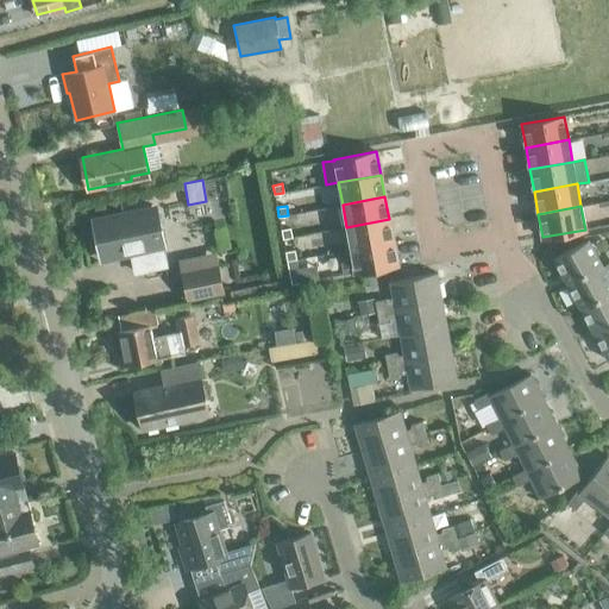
[(158,208),(94,221),(104,268),(132,262),(136,278),(173,270),(158,208)]
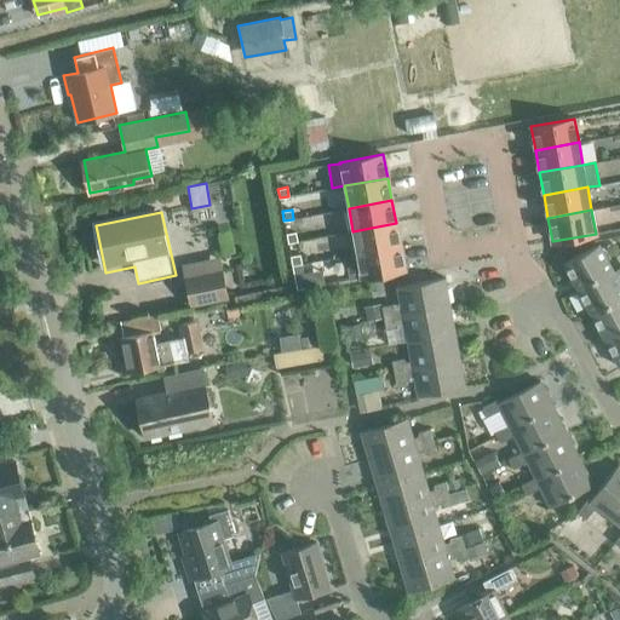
[(348,254),(397,245),(394,228),(343,237),(348,254)]
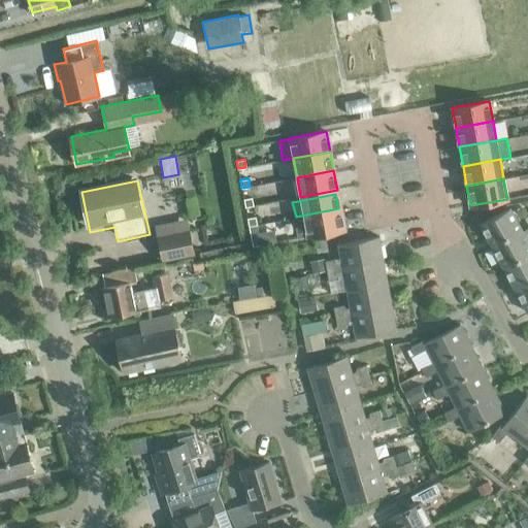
[(253,205),(252,197),(243,199),(245,207),(253,205)]
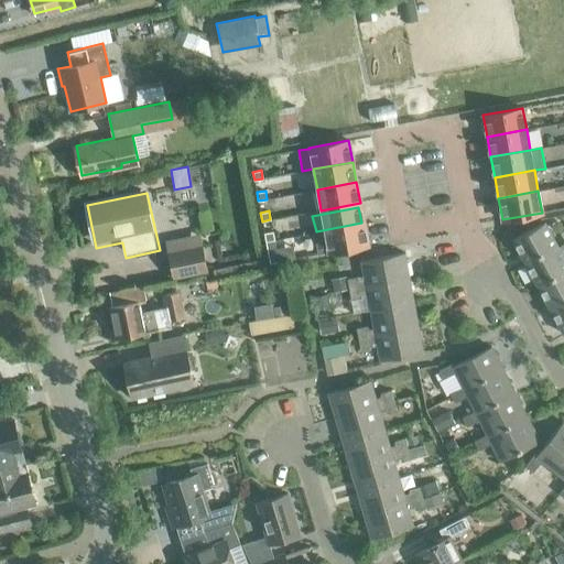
[(525,263),(557,246),(544,221),(512,239),(525,263)]
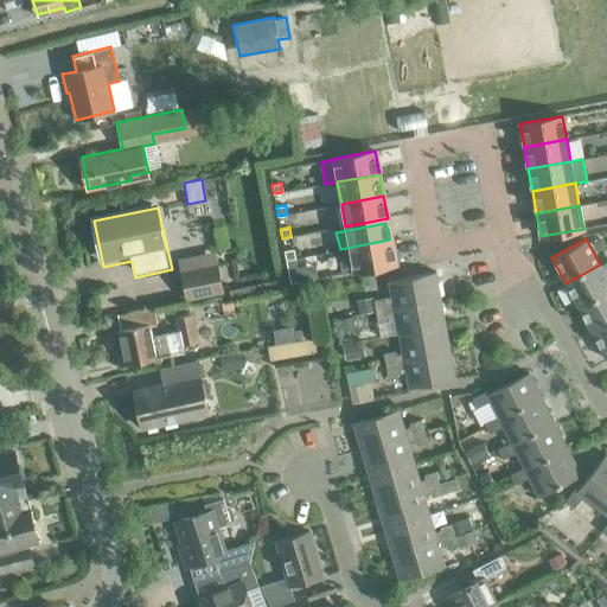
[(337,250),(342,273),(353,270),(353,272),(396,263),(391,241),(350,248),(337,250)]
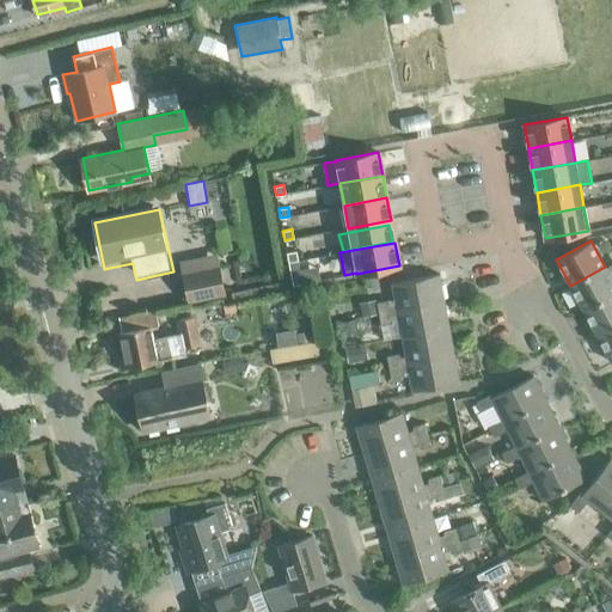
[(298,261),(297,251),(287,252),(288,262),(298,261)]
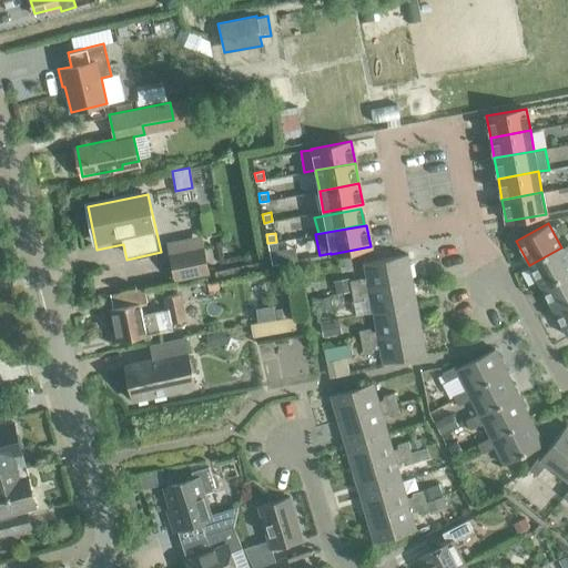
[(541,288),(567,273),(567,260),(561,247),(529,265),(541,288)]
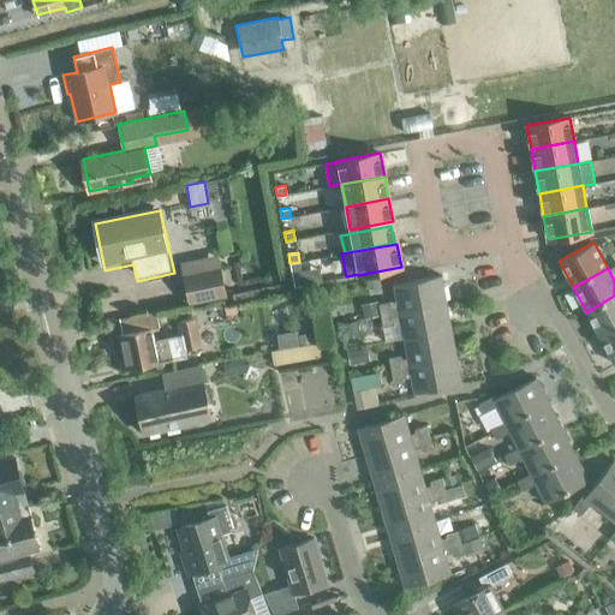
[(304,285),(302,275),(292,278),(294,287),(304,285)]
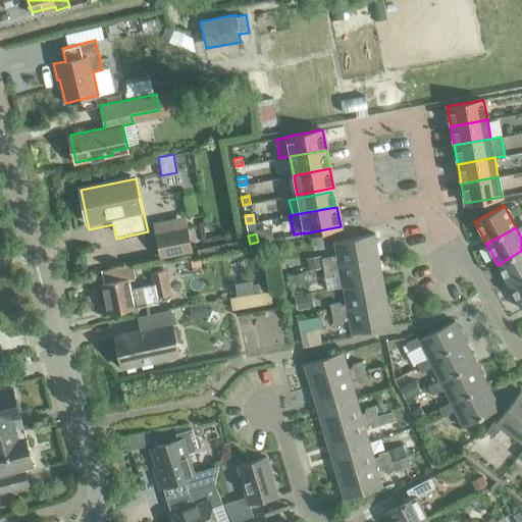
[(323,268),(379,257),(374,233),(334,241),(337,258),(332,259),(331,256),(321,258),(323,268)]
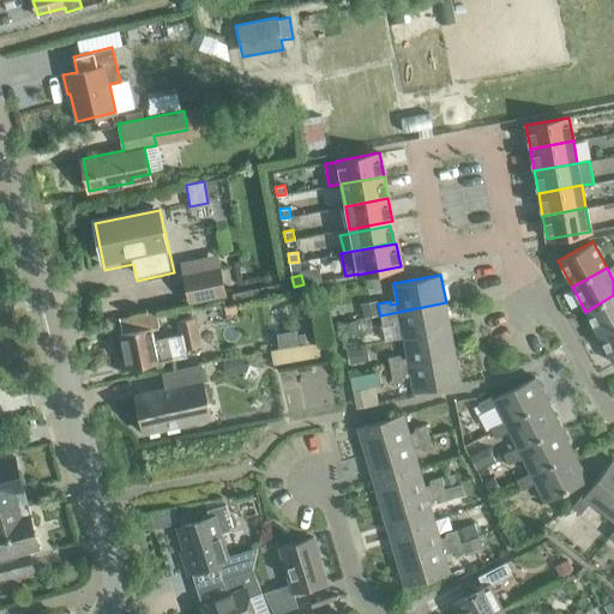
[(217,276),(185,283),(190,311),(223,305),(217,276)]
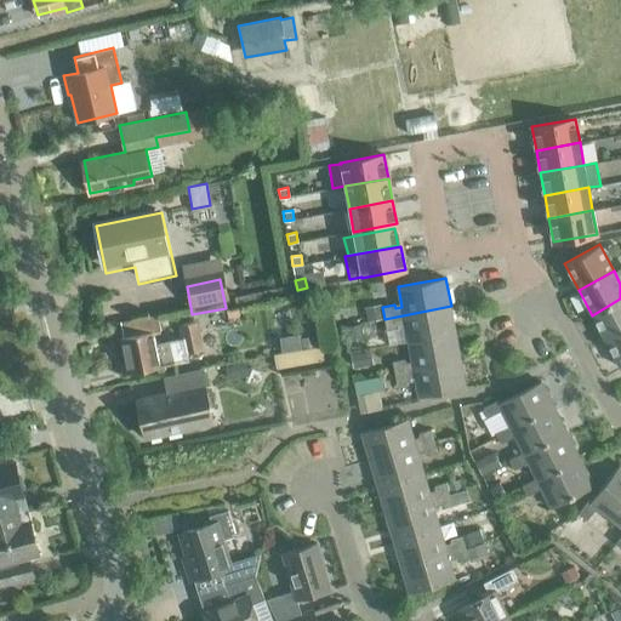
[(605,341),(620,331),(620,298),(592,315),(605,341)]
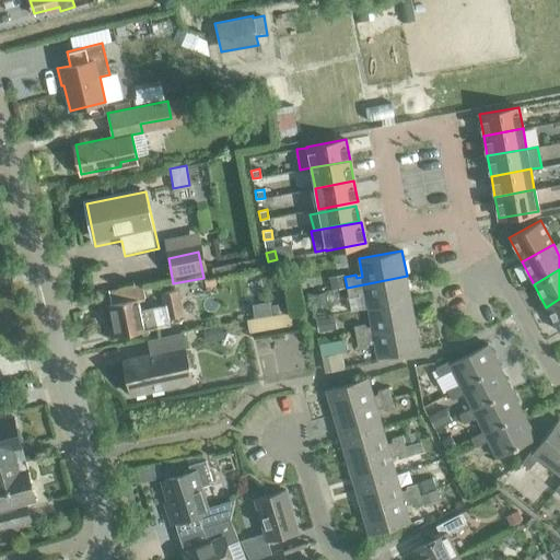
[(368,308),(411,300),(407,276),(347,288),(349,298),(359,295),(359,292),(364,291),(368,308)]
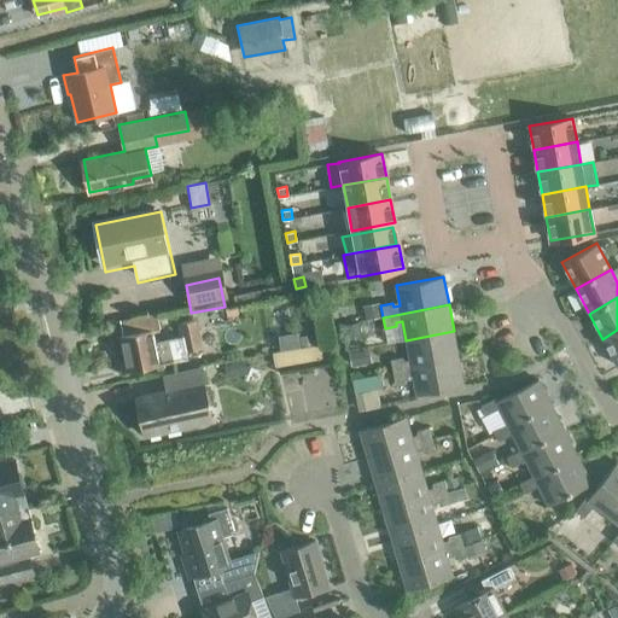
[(173,338),(155,342),(153,336),(162,333),(158,316),(124,324),(127,334),(121,336),(122,338),(115,339),(118,359),(126,357),(128,372),(176,362),(174,353),(175,353),(173,338)]
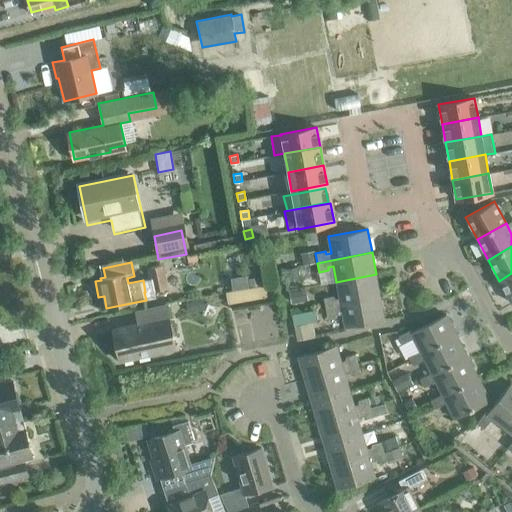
[(148,268),(150,279),(153,291),(167,288),(162,266),(148,268)]
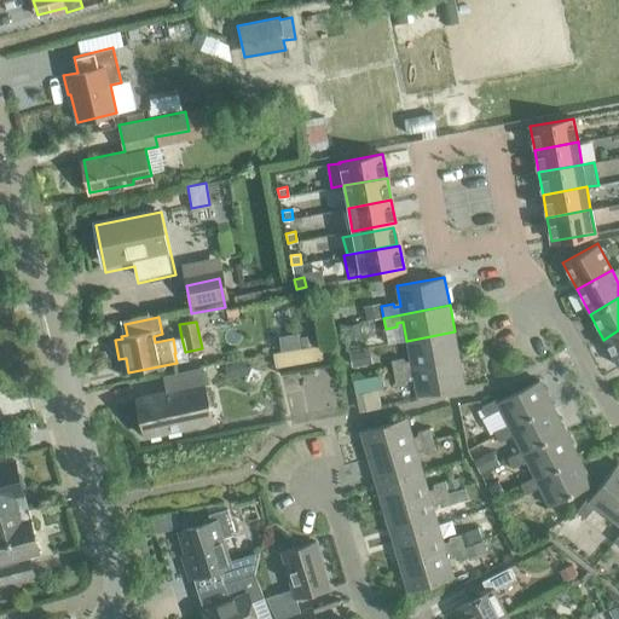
[(618,330),(603,340),(618,366),(618,365),(618,330)]
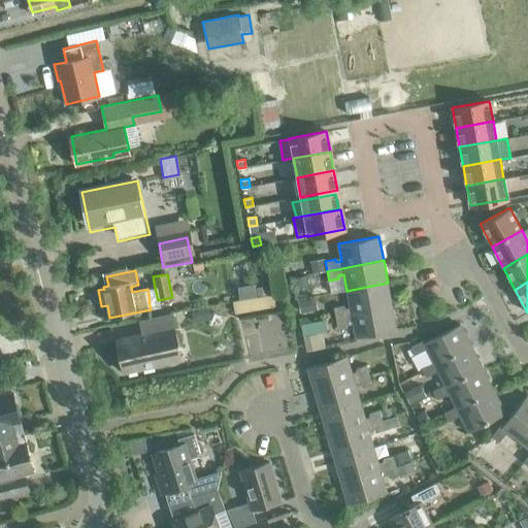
[(335,317),(392,306),(388,283),(347,291),(350,307),(344,308),(343,305),(334,307),(335,317)]
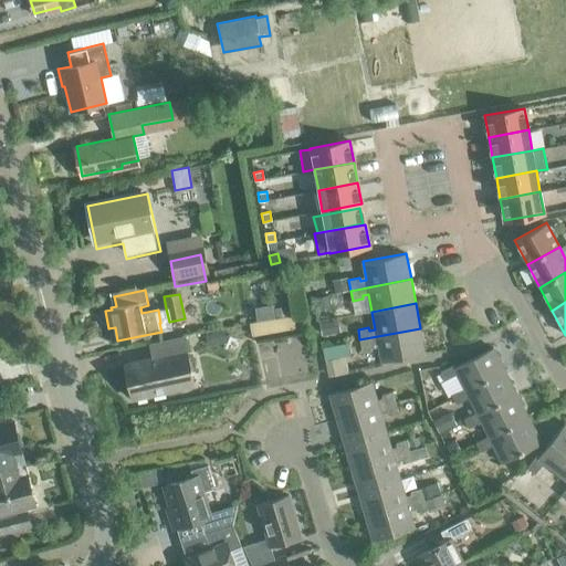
[(250,323),(252,335),(295,327),(293,315),(250,323)]
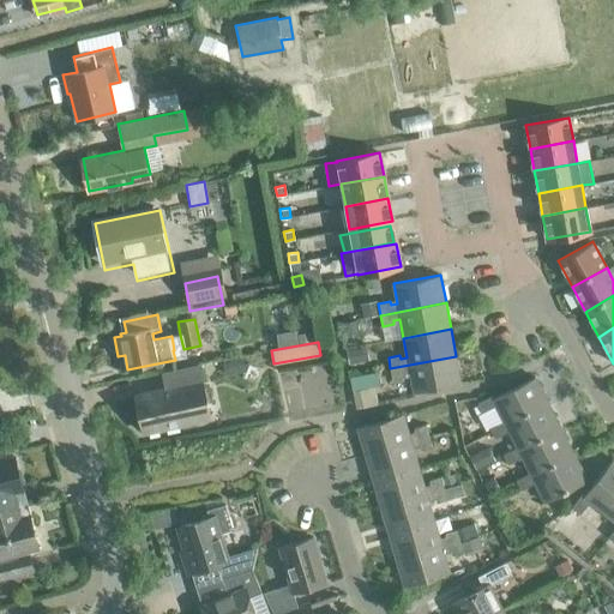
[(456,356),(390,368),(392,380),(404,378),(404,374),(410,373),(414,392),(462,384),(456,356)]
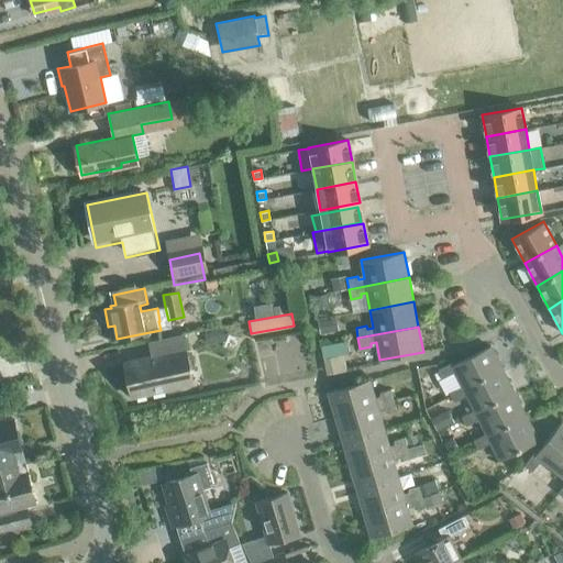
[(124,362),(132,396),(192,383),(183,335),(157,341),(161,354),(124,362)]
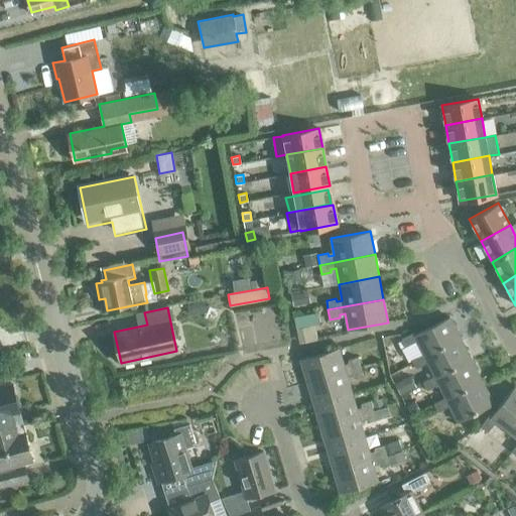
[(294,316),(296,328),(319,323),(316,312),(294,316)]
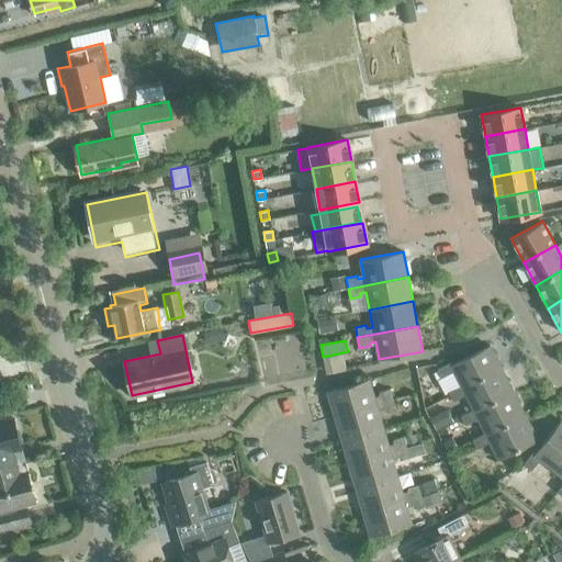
[(463,389),(502,369),(490,345),(452,363),(450,361),(437,369),(441,378),(453,371),(461,385),(463,389)]
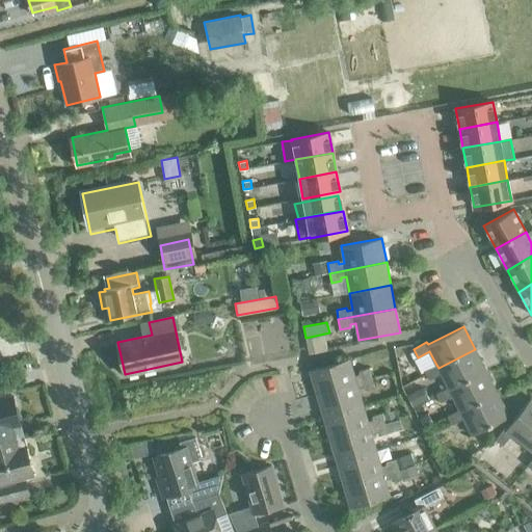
[(449,390),(486,371),(475,349),(439,368),(436,365),(424,371),(429,379),(441,373),(448,388),(449,390)]
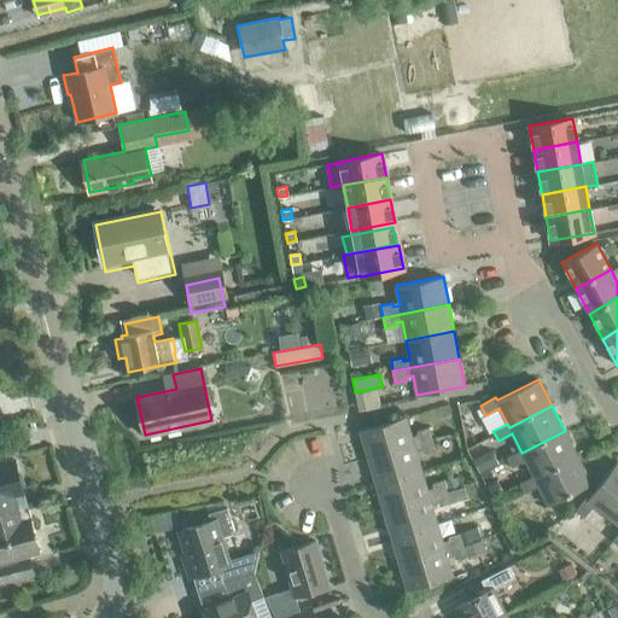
[(367,458),(431,439),(429,427),(417,430),(418,435),(412,436),(406,417),(359,431),(367,458)]
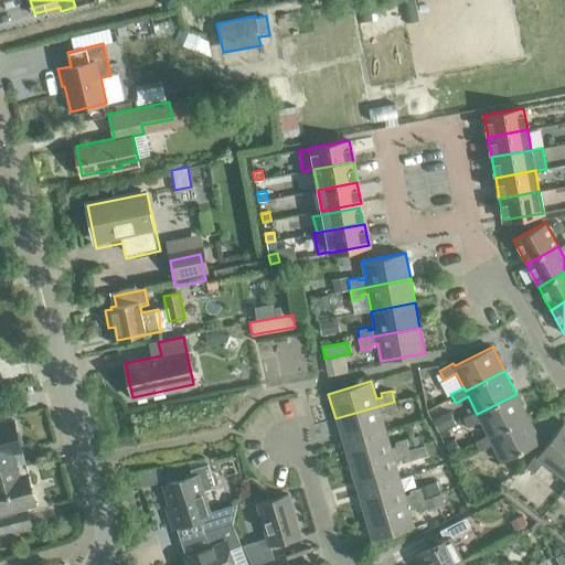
[(489,437),(528,418),(516,394),(477,414),(476,412),(462,417),(467,427),(480,420),(488,435),(489,437)]
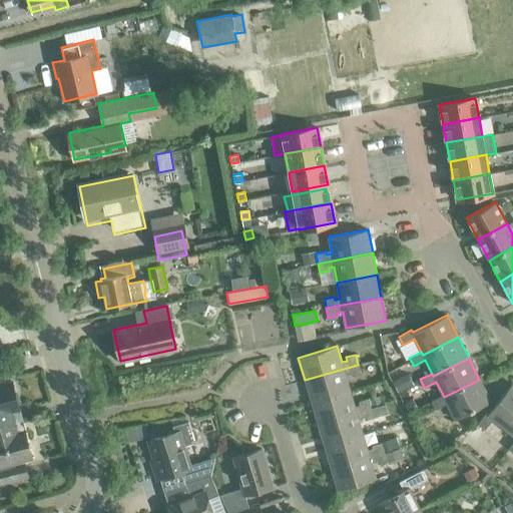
[(311,402),(350,391),(345,375),(350,373),(352,376),(361,374),(358,365),(305,380),(311,402)]
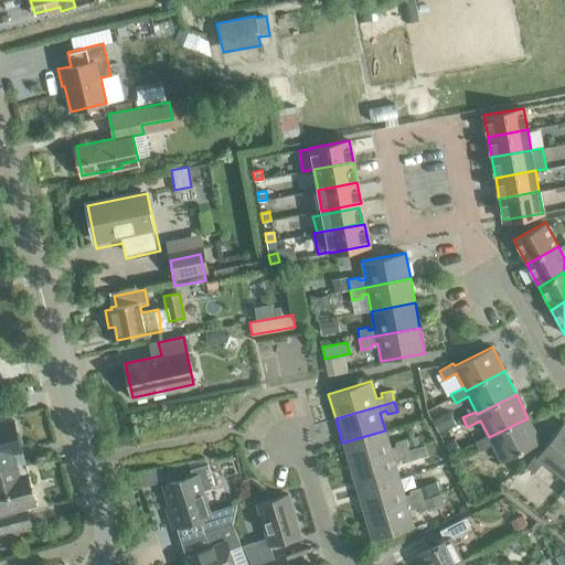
[(0,468),(17,465),(14,455),(21,452),(13,420),(4,423),(0,405),(0,468)]
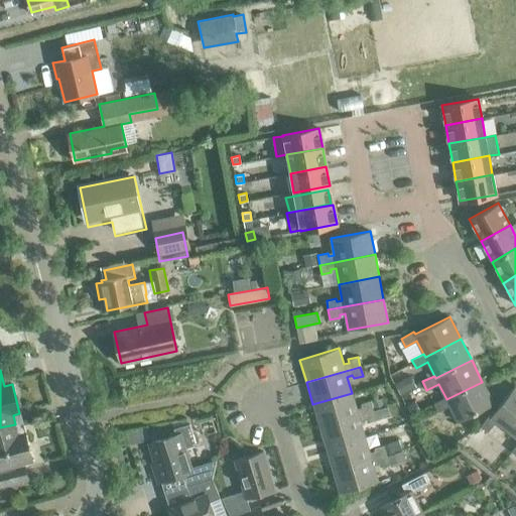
[(446,399),(445,397),(433,403),(437,411),(449,405),(458,422),(493,404),(482,382),(446,399)]
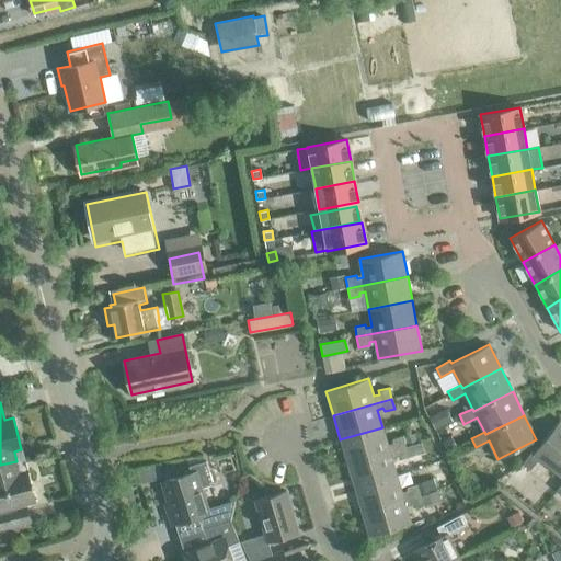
[(559,474),(560,470),(560,420),(534,453),(531,450),(522,462),(529,469),(539,458),(559,474)]
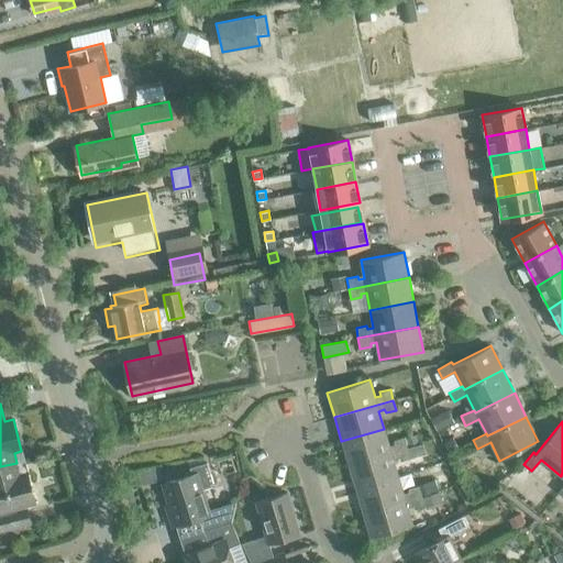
[(349,465),(407,448),(404,438),(394,440),(394,443),(388,445),(384,429),(341,441),(349,465)]
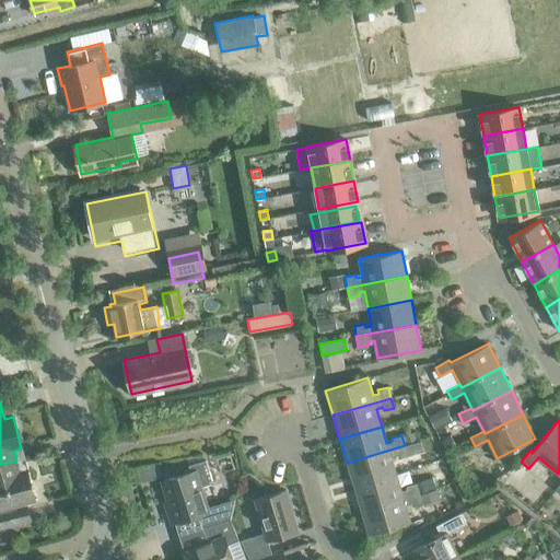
[(353,487),(396,474),(391,456),(396,455),(398,458),(408,455),(405,445),(347,463),(353,487)]
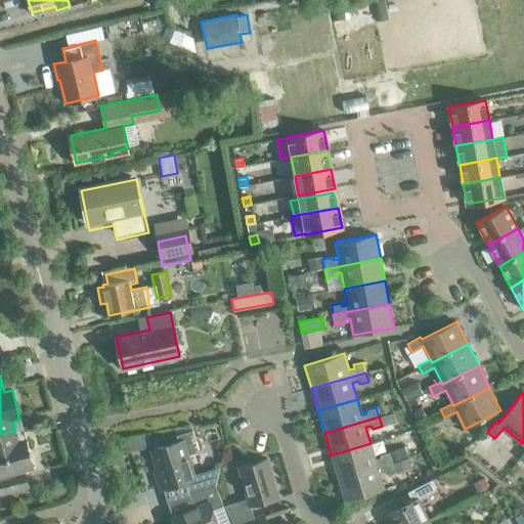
[(189,493),(215,485),(220,467),(193,475),(187,455),(200,451),(192,429),(176,434),(178,441),(151,449),(164,488),(184,482),(189,493)]
